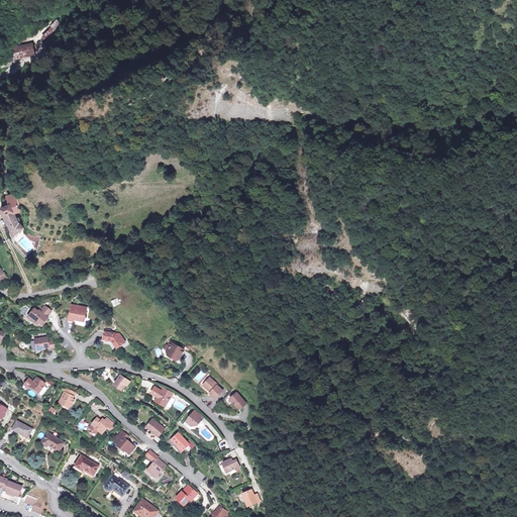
[(59,32),(58,31),(63,26),(59,21),(50,29),(42,38),(48,44),(59,32)]
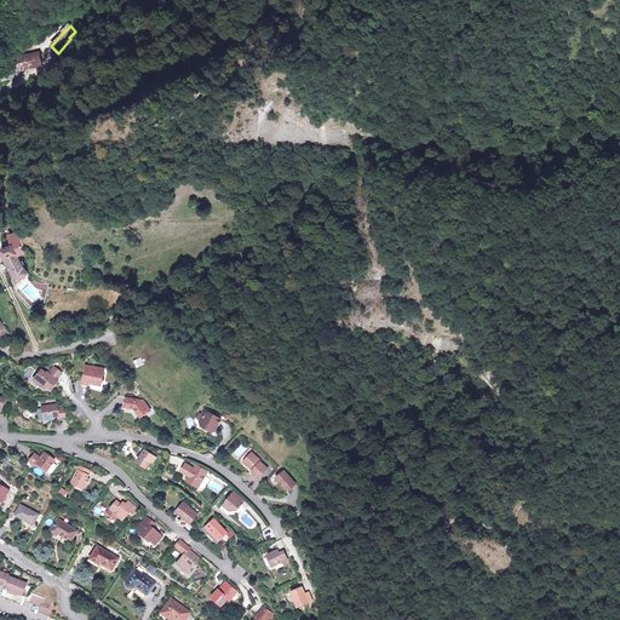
[(39,53),(13,57),(15,70),(40,67),(39,53)]
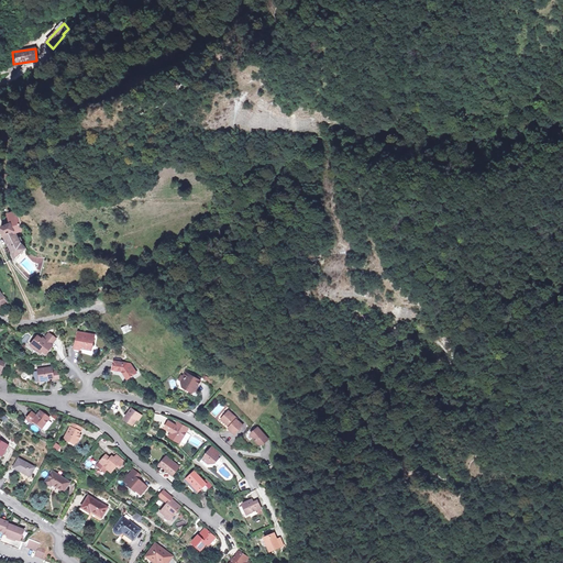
[(0,230),(13,261),(23,252),(18,244),(21,242),(19,239),(18,240),(15,234),(22,232),(21,225),(21,224),(17,213),(14,213),(11,214),(6,216),(9,225),(0,230)]
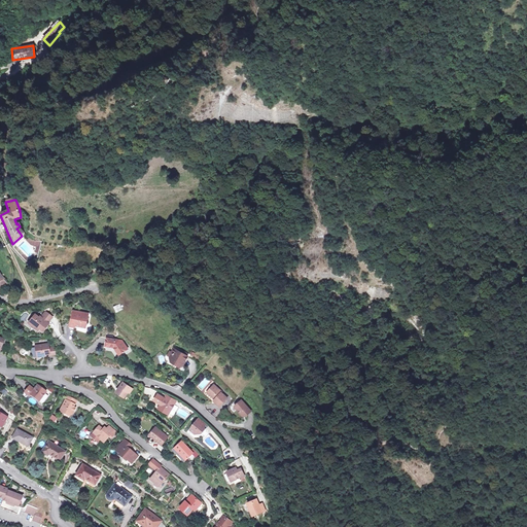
[(38,318),(35,316),(28,325),(38,332),(39,331),(42,334),(48,325),(47,324),(53,318),(45,313),(41,318),(39,317),(38,318)]
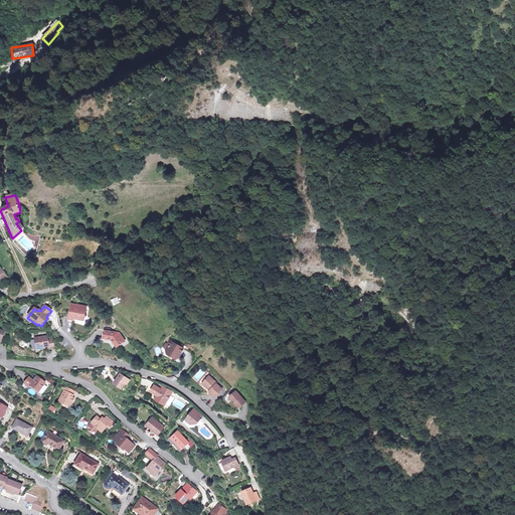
[(81,307),(75,306),(74,309),(70,308),(68,320),(73,321),(73,319),(83,321),(86,310),(80,309),(81,307)]
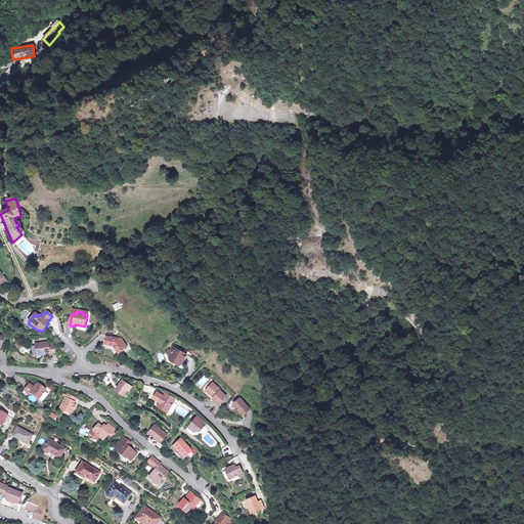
[(113,346),(114,346),(115,347),(114,348),(118,353),(126,347),(121,340),(106,337),(105,345),(113,346)]
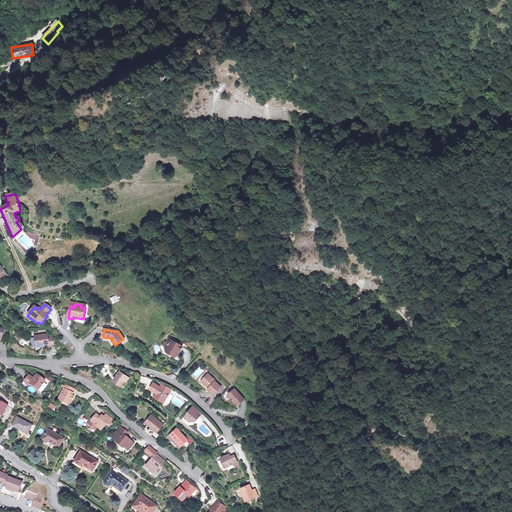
[(52,338),(47,339),(47,335),(34,337),(35,348),(43,347),(43,346),(48,345),(48,346),(53,345),(52,338)]
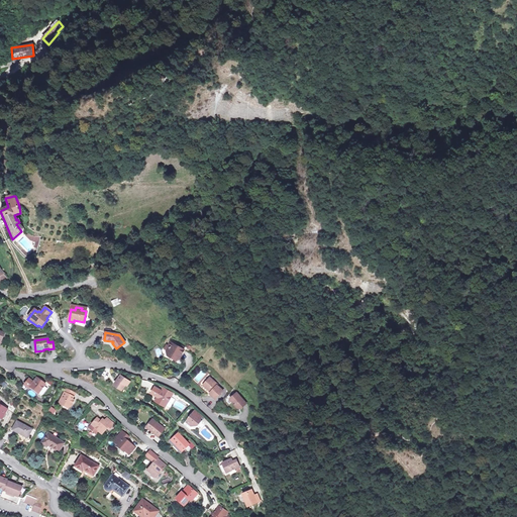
[(169,347),(167,351),(168,355),(177,360),(180,353),(182,354),(185,349),(172,341),(169,346),(169,347)]
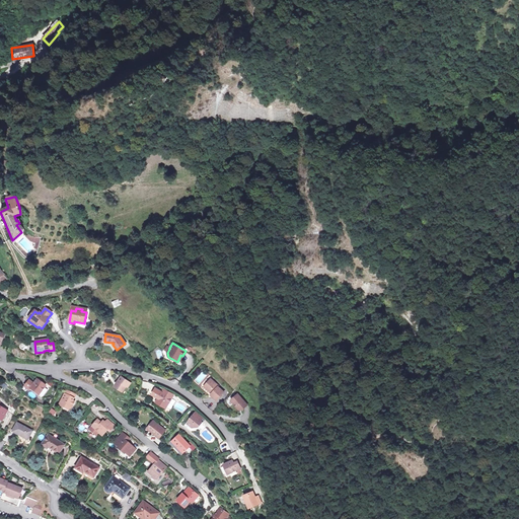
[(122,391),(126,386),(125,385),(128,381),(121,376),(115,385),(122,391)]
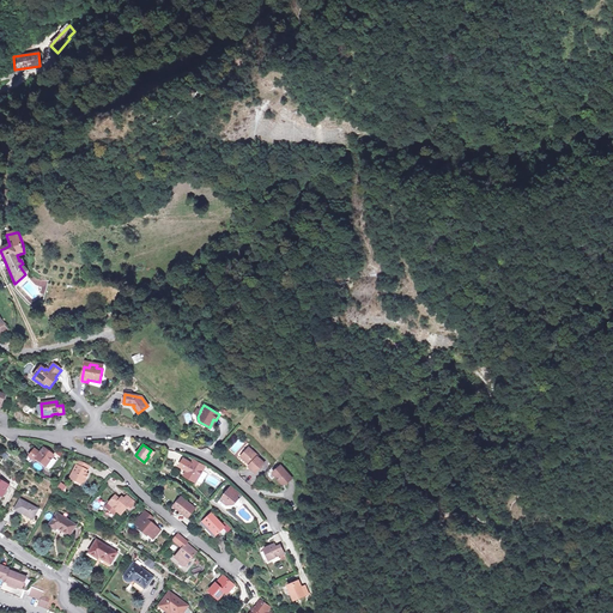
[(247,455),(243,460),(249,465),(248,466),(255,473),(263,463),(256,456),(258,455),(248,448),(243,453),(247,455)]
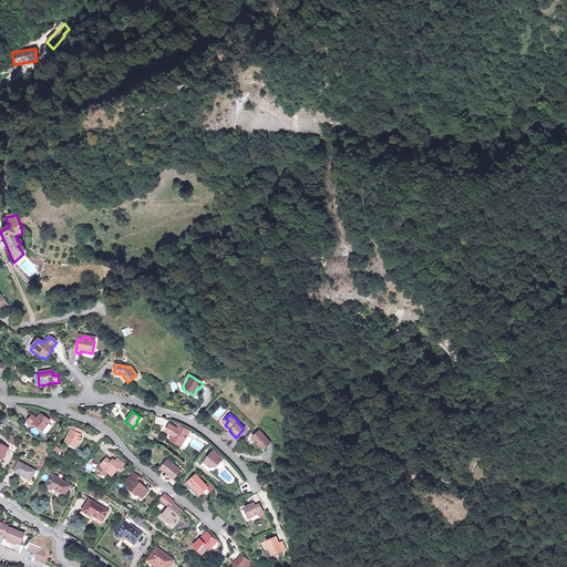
[(34,425),(43,432),(51,422),(41,416),(38,421),(32,418),(28,423),(33,428),(34,425)]
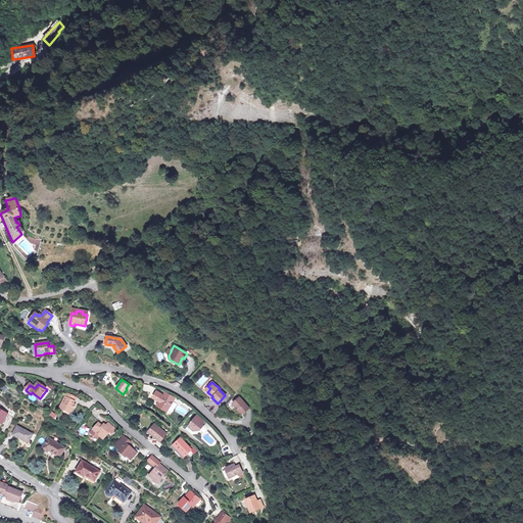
[(153,397),(159,401),(157,406),(168,411),(174,401),(163,395),(156,391),(153,397)]
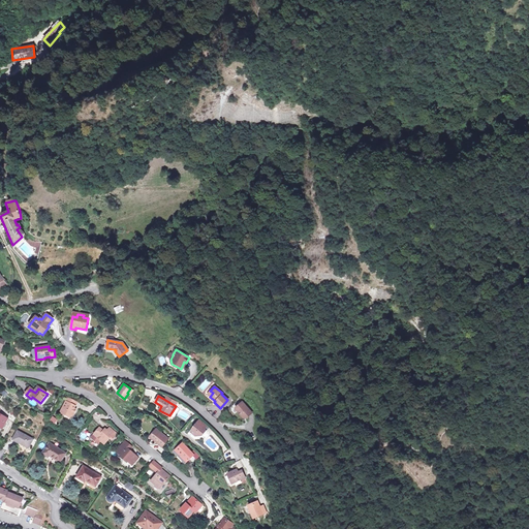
[(167,397),(165,400),(176,406),(177,403),(167,397)]
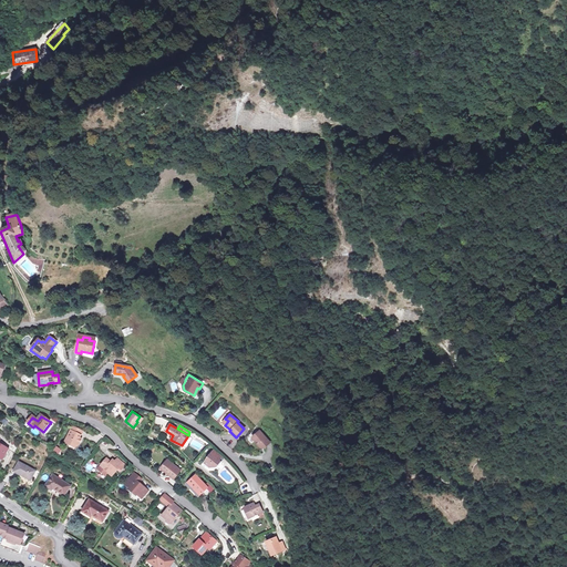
[(76,443),(79,444),(81,440),(79,439),(82,431),(72,426),(64,443),(73,447),(76,443)]
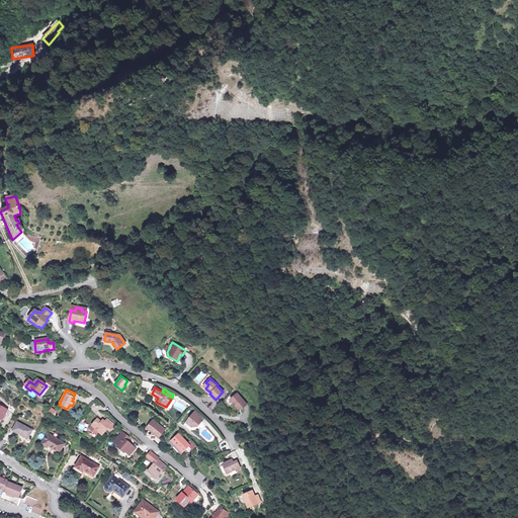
[(242,409),(247,404),(237,393),(230,400),(238,408),(242,409)]
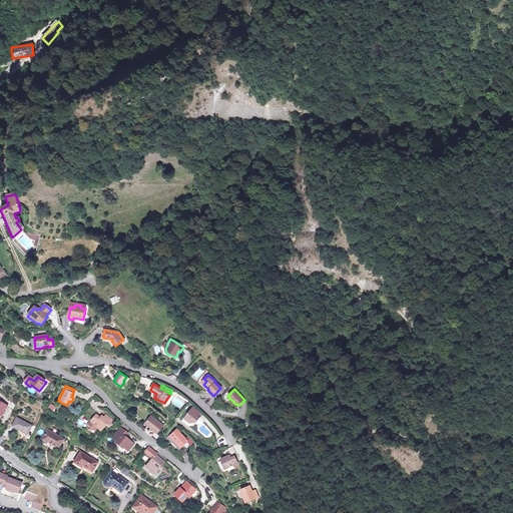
[(0,401),(0,414),(3,416),(8,407),(0,401)]
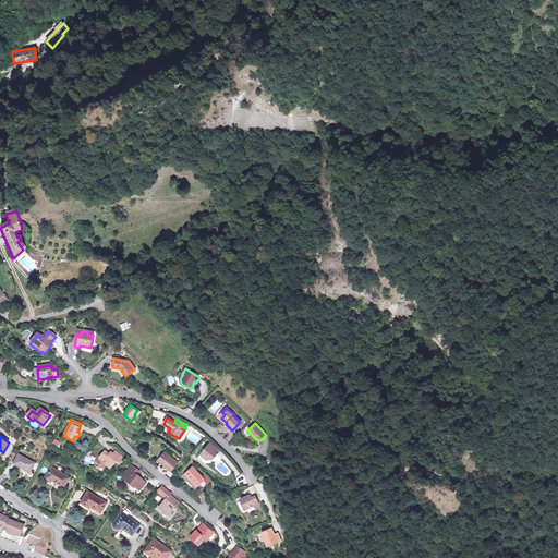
[(201,456),(206,460),(213,459),(217,455),(216,453),(218,450),(210,443),(203,451),(203,453),(201,456)]
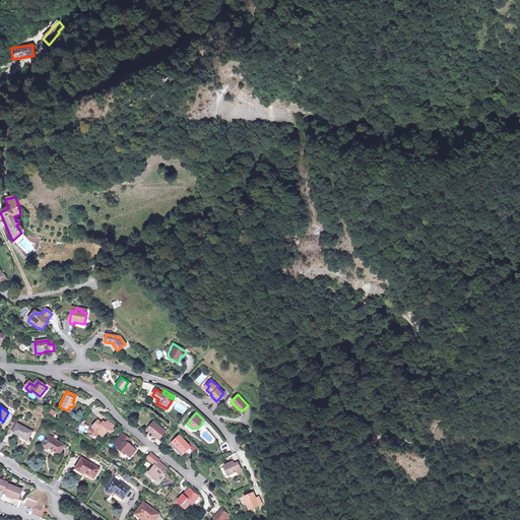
[(19,418),(14,427),(29,436),(34,428),(19,418)]
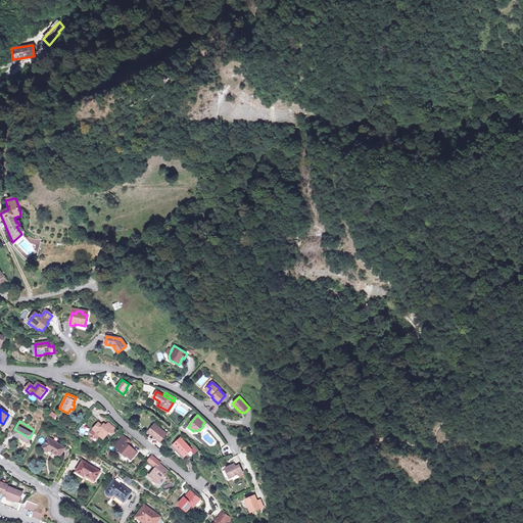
[(95,426),(90,433),(97,439),(101,435),(104,438),(108,432),(111,434),(115,429),(108,423),(105,426),(102,427),(98,423),(95,426)]
